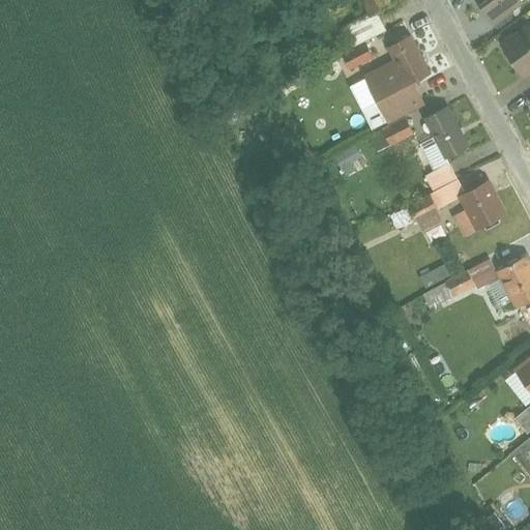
[(394,0),(365,0),(373,11),(373,13),(377,11),(395,2),(394,0)]
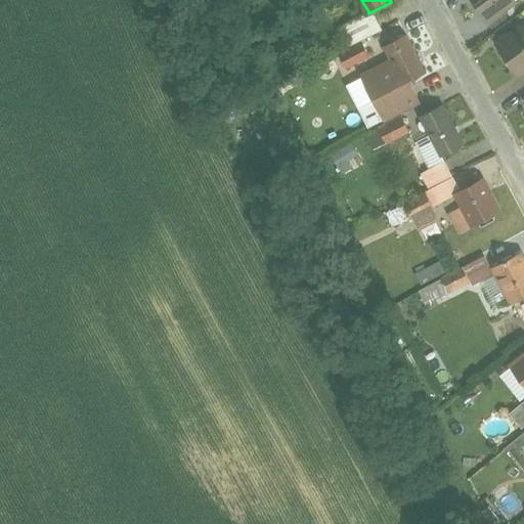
[(516,0),(475,0),(491,23),(518,3),(516,0)]
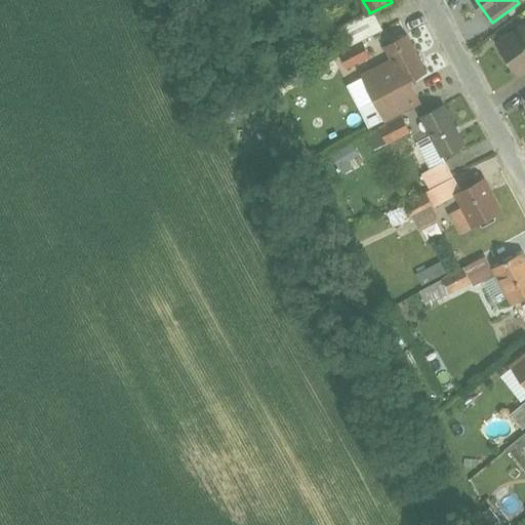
[(369,11),(340,27),(351,46),(384,30),(373,11),(369,13),(369,11)]
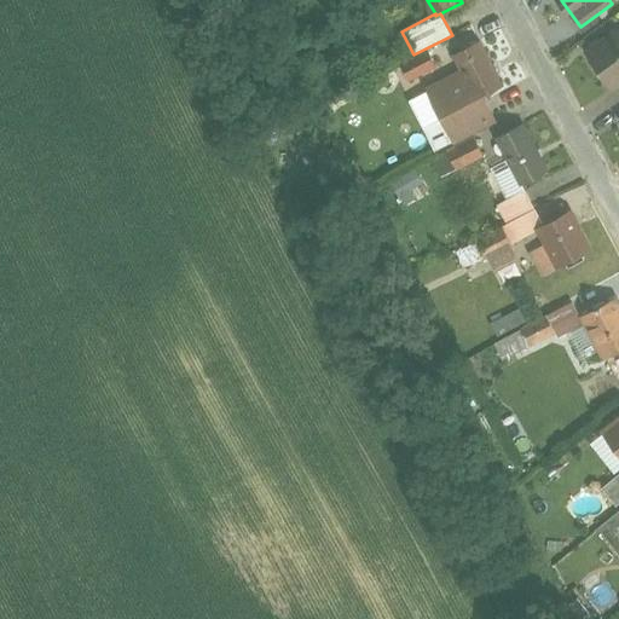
[(618,34),(590,56),(615,88),(618,86),(618,34)]
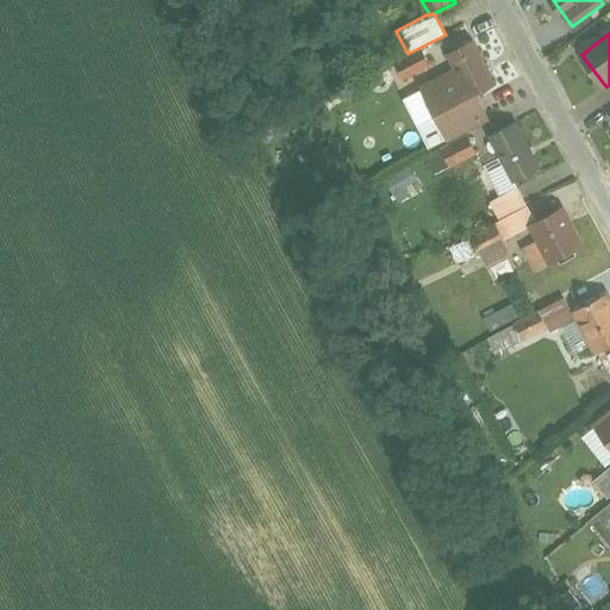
[(475,39),(449,53),(459,72),(423,89),(436,116),(479,94),(498,83),(475,39)]
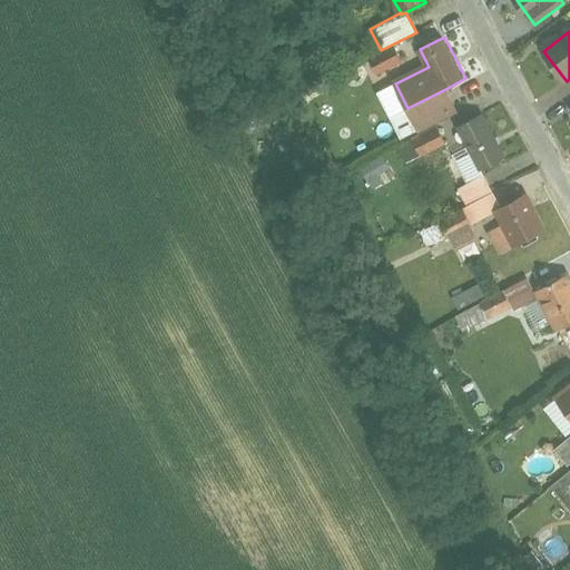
[(396,46),(371,59),(379,72),(404,60),(396,46)]
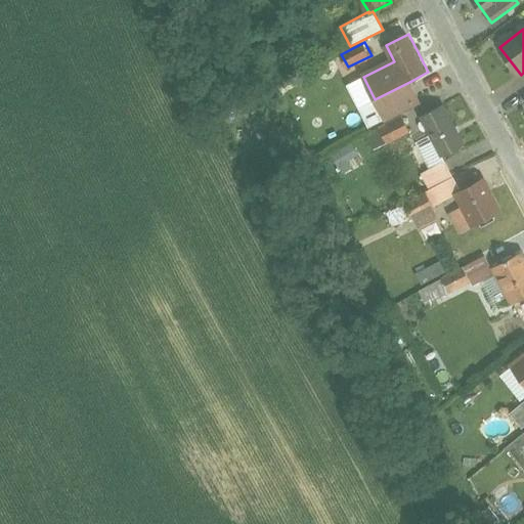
[(411,81),(375,99),(386,120),(422,101),(411,81)]
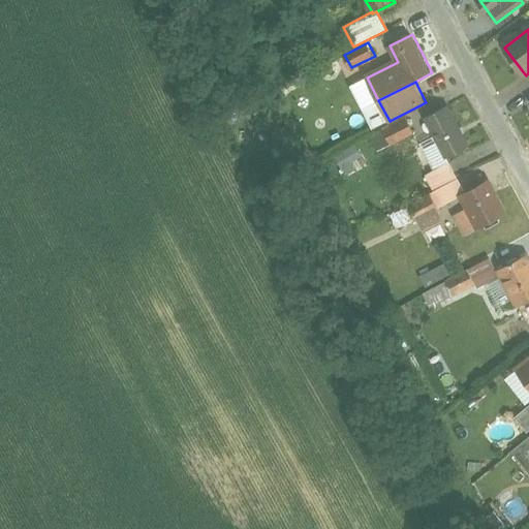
[(466,144),(444,103),(423,115),(444,155),(466,144)]
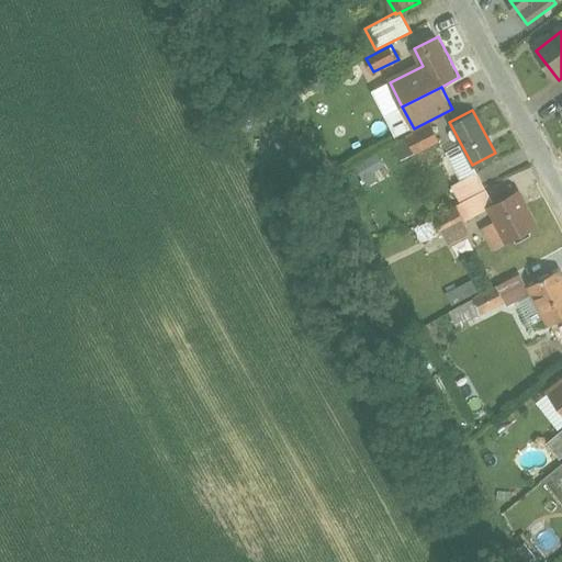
[(433,124),(395,143),(404,159),(441,141),(433,124)]
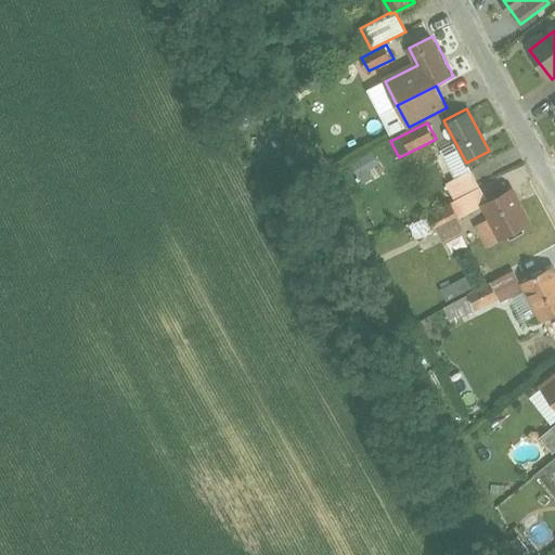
[(360,180),(384,175),(378,155),(355,162),(360,180)]
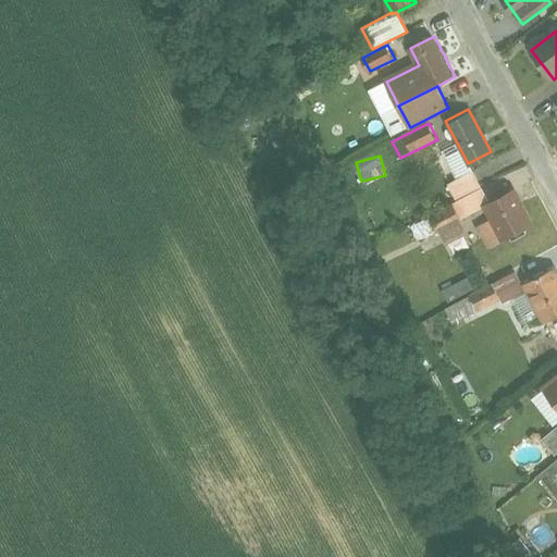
[(474,171),(449,183),(459,201),(483,188),(474,171)]
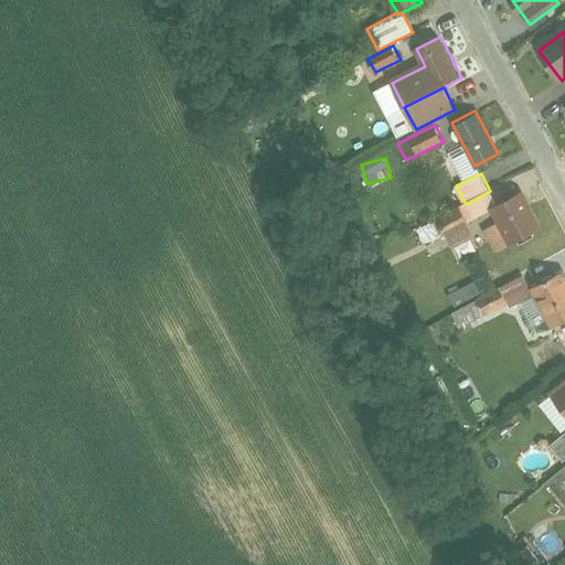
[(490,191),(466,204),(471,215),(497,203),(490,191)]
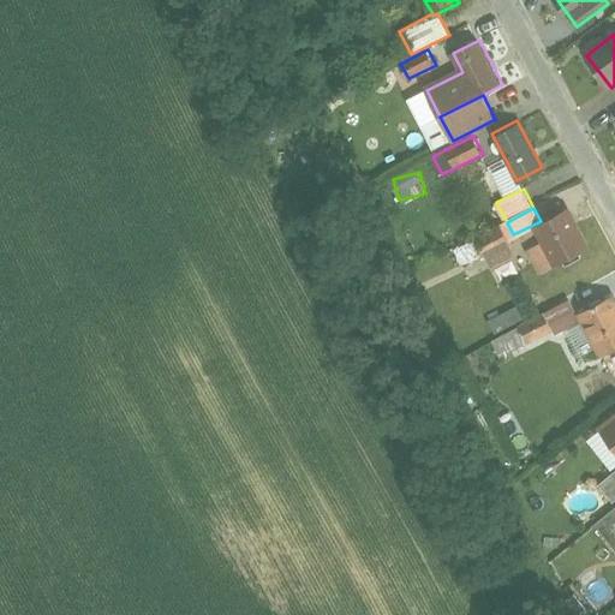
[(586,245),(567,208),(536,224),(555,261),(586,245)]
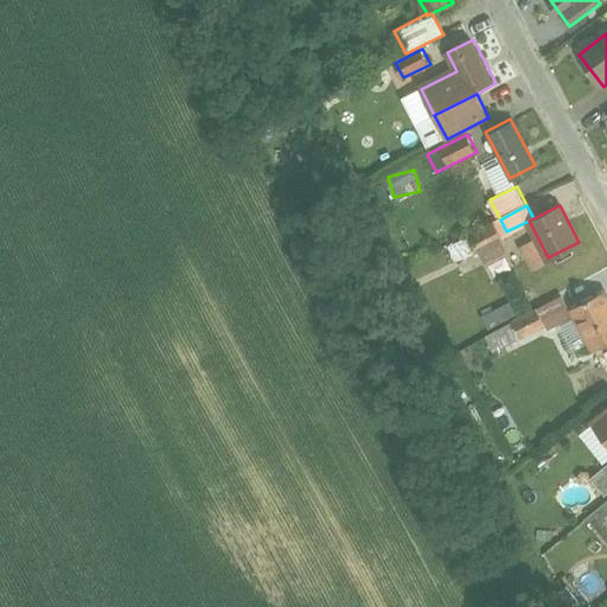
[(494,222),(471,234),(477,247),(500,236),(494,222)]
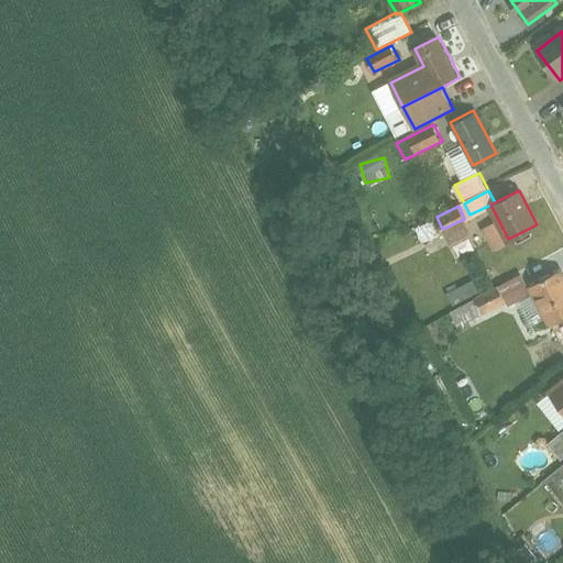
[(464,219),(442,229),(450,244),(472,233),(464,219)]
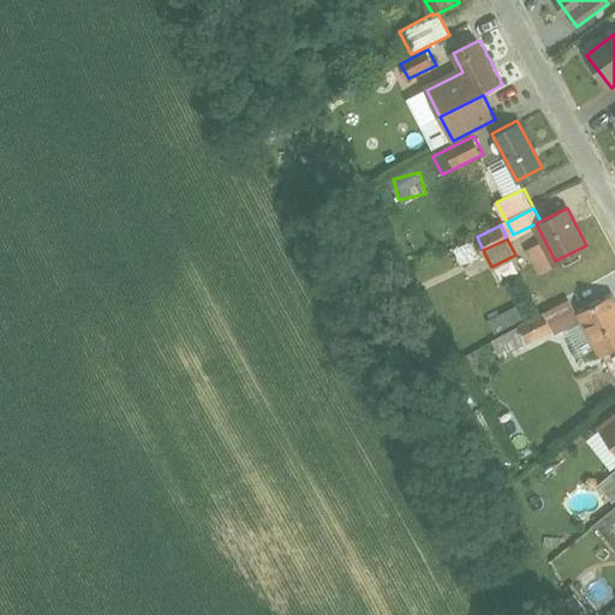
[(614,299),(613,294),(580,311),(603,356),(614,348),(614,299)]
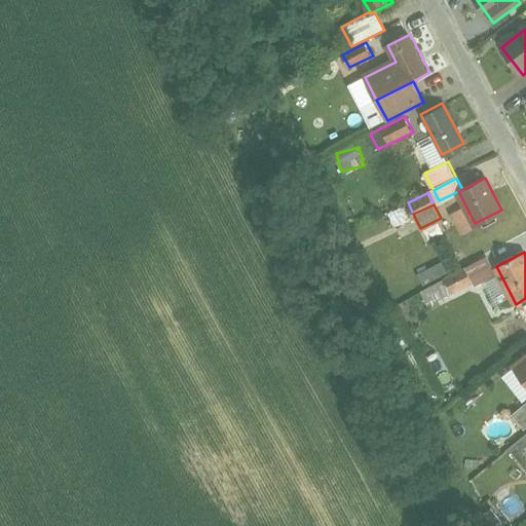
[(488,255),(463,267),(475,287),(498,273),(488,255)]
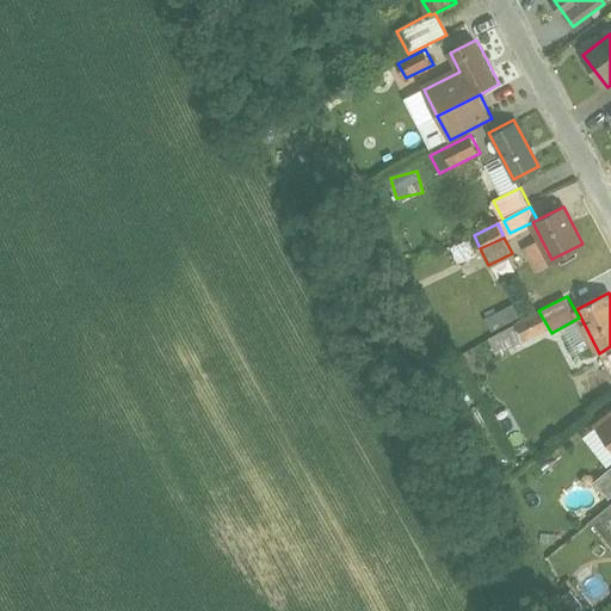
[(491,327),(518,314),(511,300),(483,313),(491,327)]
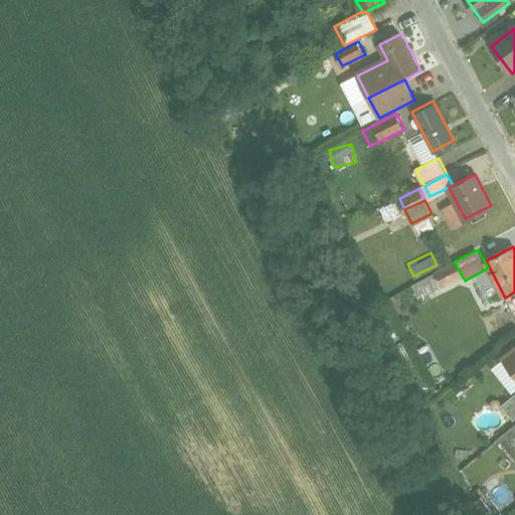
[(454,263),(434,273),(440,286),(461,275),(454,263)]
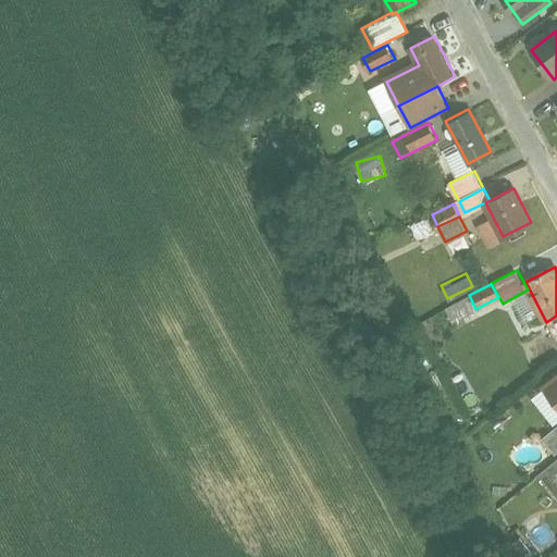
[(556,379),(546,386),(556,399),(556,379)]
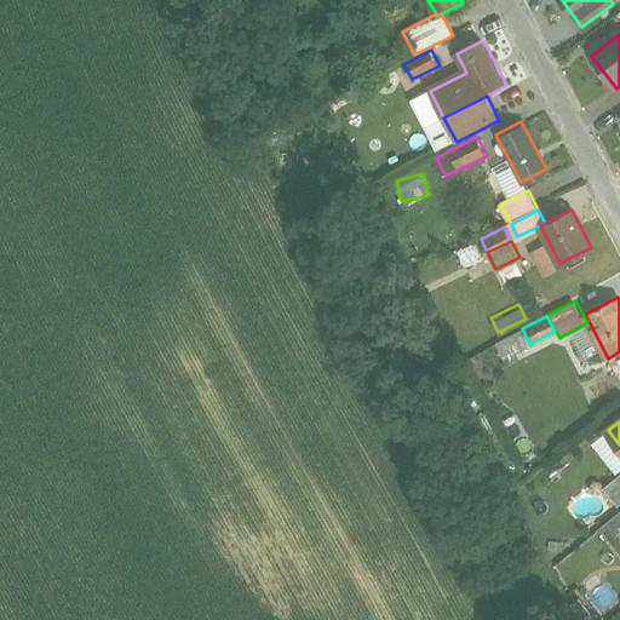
[(619,476),(609,486),(619,498),(619,476)]
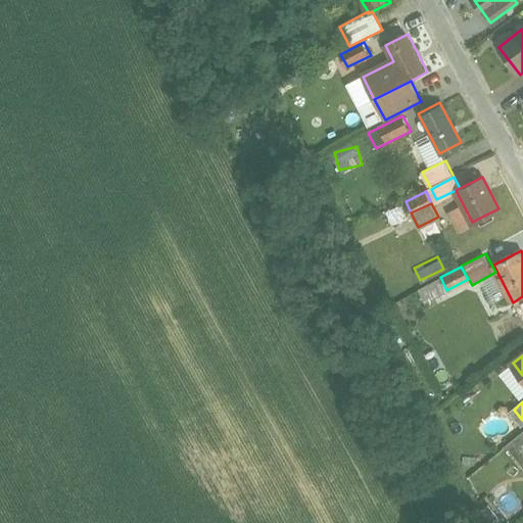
[(522,434),(509,446),(522,463),(522,434)]
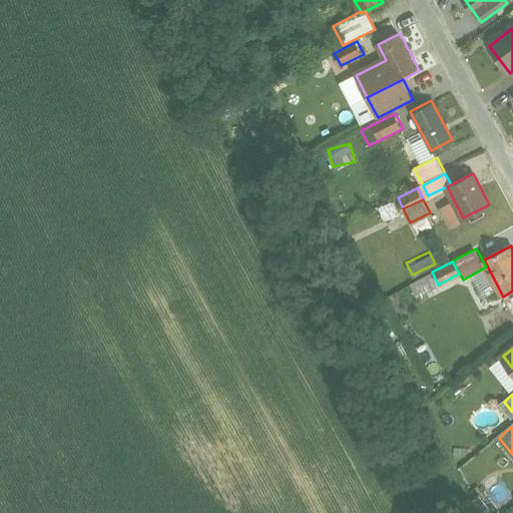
[(484,512),(491,506),(482,495),(478,501),(483,512),(484,512)]
